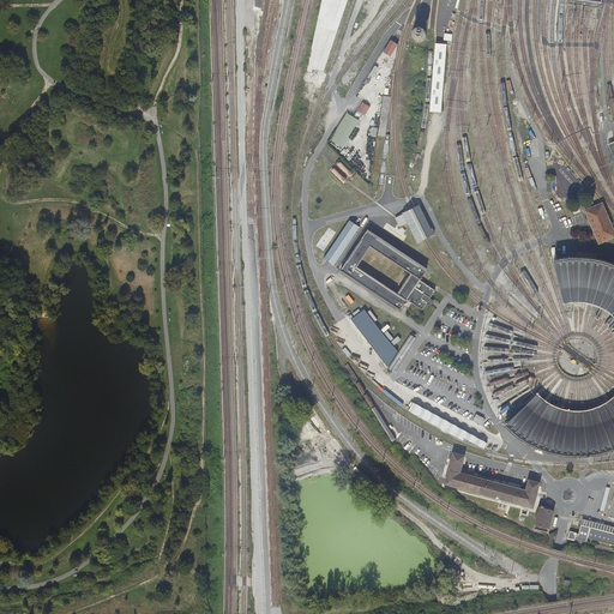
[(55,42),(73,6),(67,2),(49,40),(55,42)]
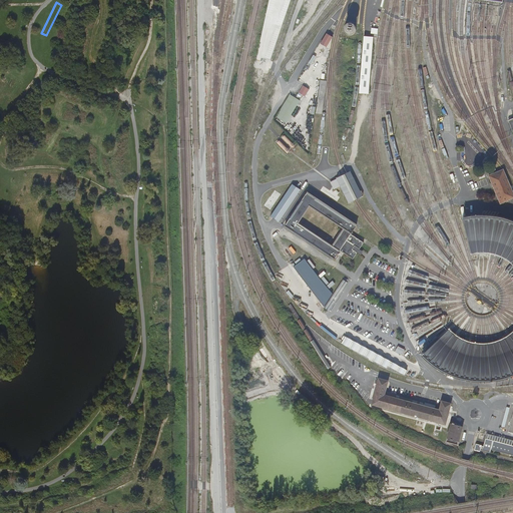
[(350,21),(345,28),(355,34),(359,27),(350,21)]
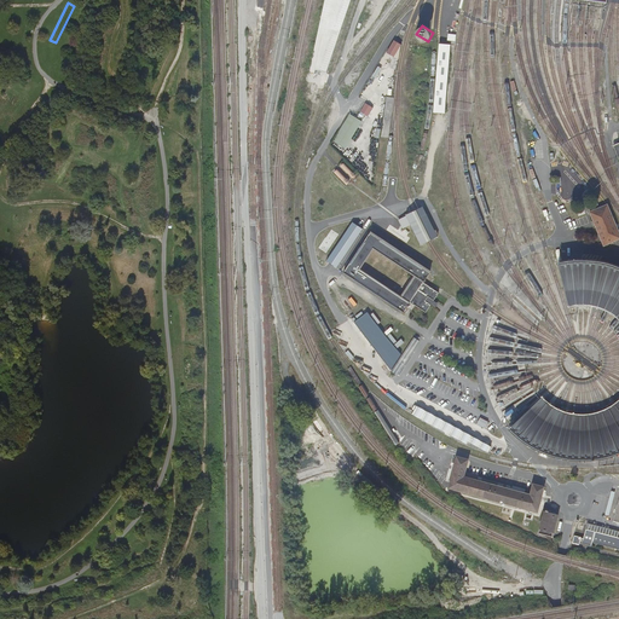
[(400,46),(393,42),(385,55),(392,59),(400,46)]
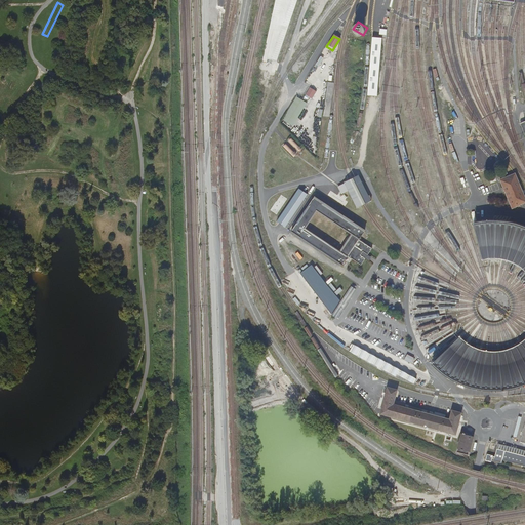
[(372,37),(369,95),(378,96),(382,37),(372,37)]
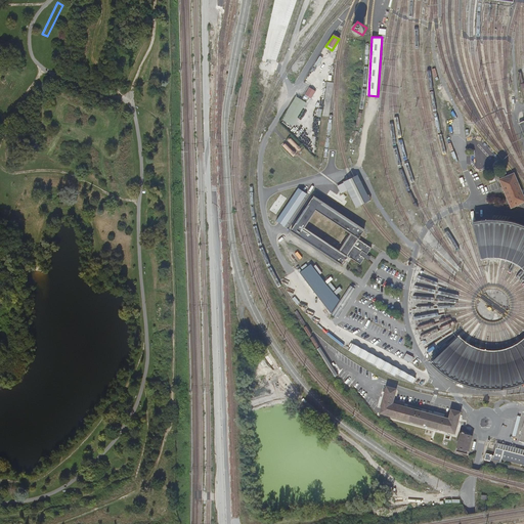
[(306,96),(311,99),(315,91),(310,89),(306,96)]
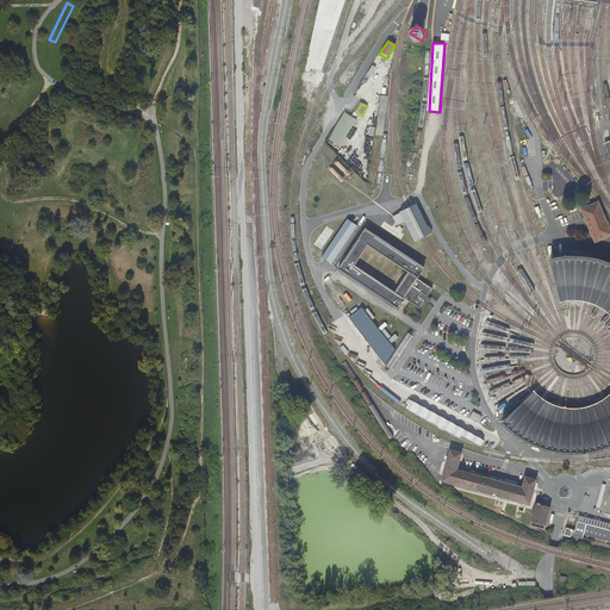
[(344,112),(329,139),(341,147),(356,118),(344,112)]
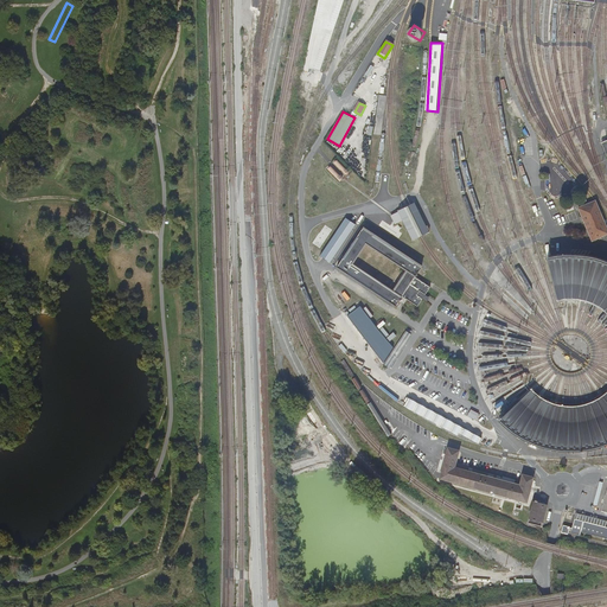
[(556,163),(548,165),(560,200),(568,197),(556,163)]
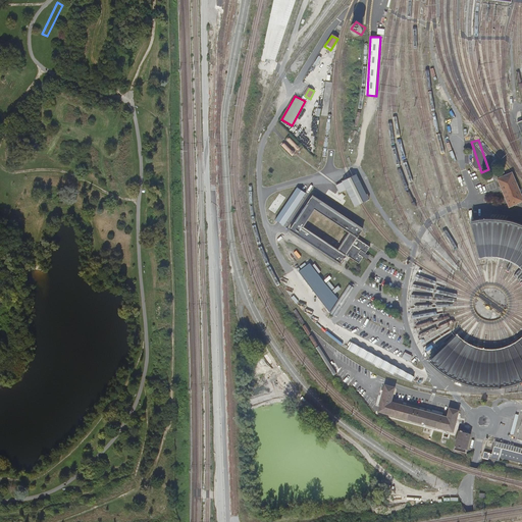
[(521,190),(514,171),(498,177),(510,208),(521,202),(521,190)]
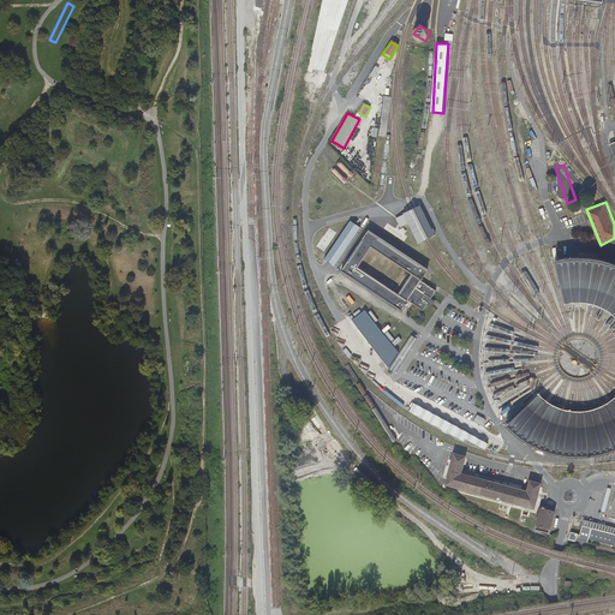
[(419,206),(402,214),(417,245),(434,237),(419,206)]
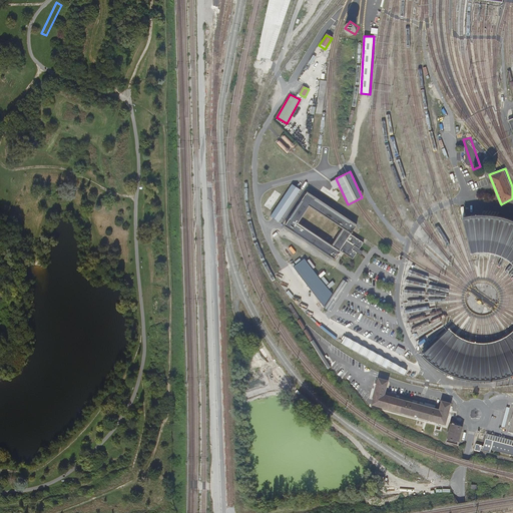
[(356,223),(306,191),(283,226),(333,260),(339,250),(349,233),(356,223)]
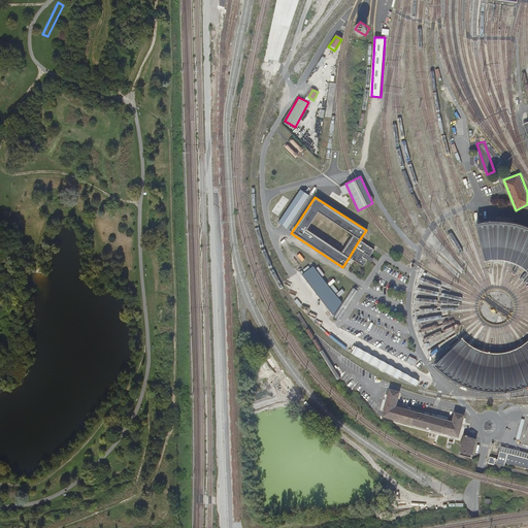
[(484,220),(475,222),(484,261),(489,260),(495,259),(501,260),(506,261),(513,263),(519,266),(524,269),(527,272),(527,338),(527,339),(524,343),(518,347),(513,350),(505,352),(498,353),(492,353),(486,352),(479,350),(472,347),(466,342),(462,337),(433,365),(437,369),(442,374),(450,380),(457,383),(464,387),(472,390),(481,391),(489,392),(498,393),(507,392),(517,390),(525,388),(527,386),(527,224),(527,225),(519,222),(510,220),(501,219),(492,219),(484,220)]
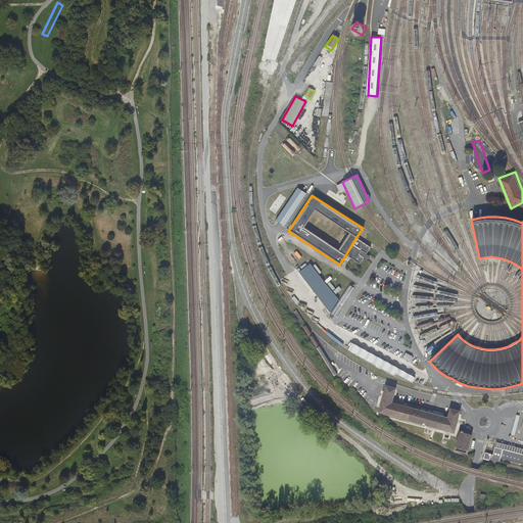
[(355,238),(345,255),(359,265),(363,257),(358,253),(360,250),(365,254),(369,247),(355,238)]
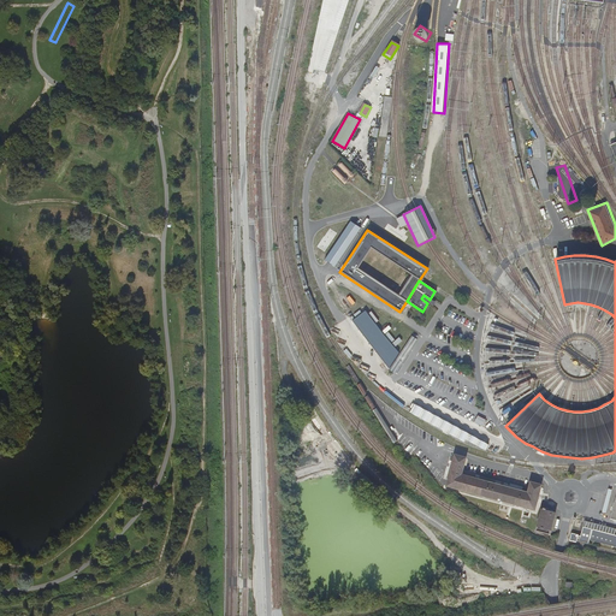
[(363,313),(351,323),(369,347),(381,337),(363,313)]
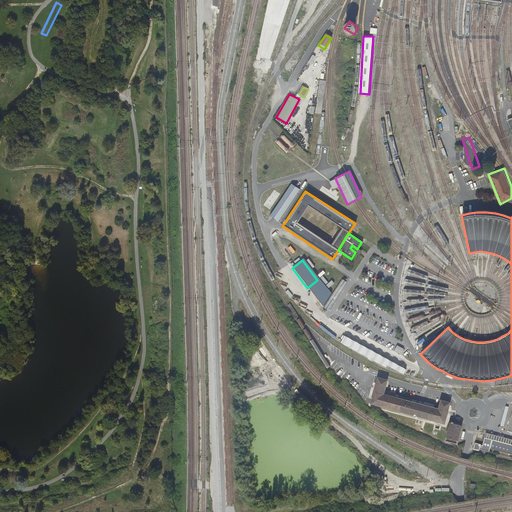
[(404,375),(408,368),(345,336),(341,343),(404,375)]
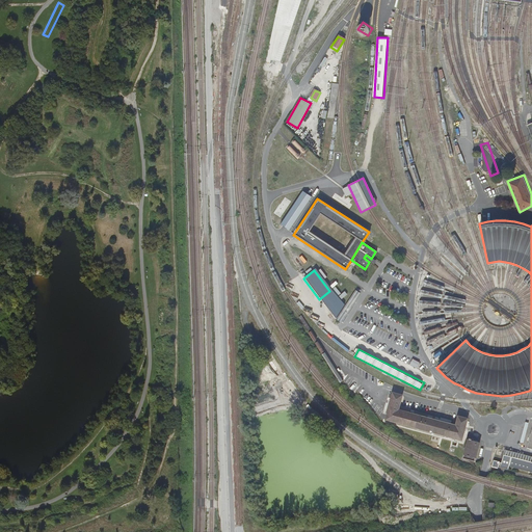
[(413,358),(409,365),(417,368),(420,362),(413,358)]
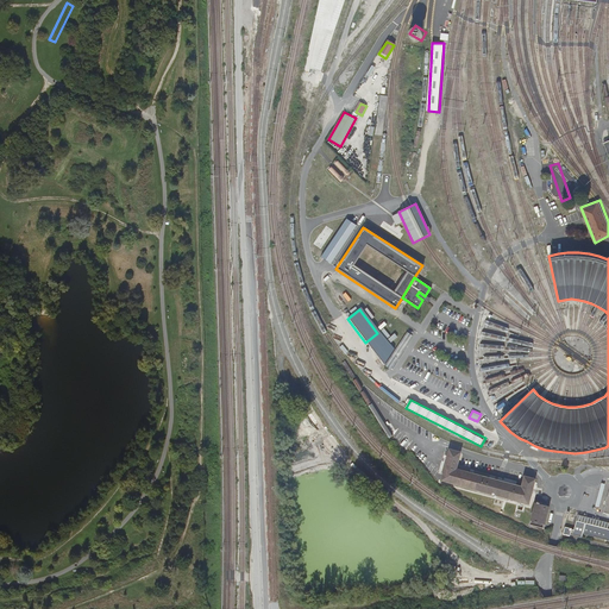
[(463,453),(450,450),(441,483),(531,507),(538,481),(526,477),(522,488),(458,470),(463,453)]
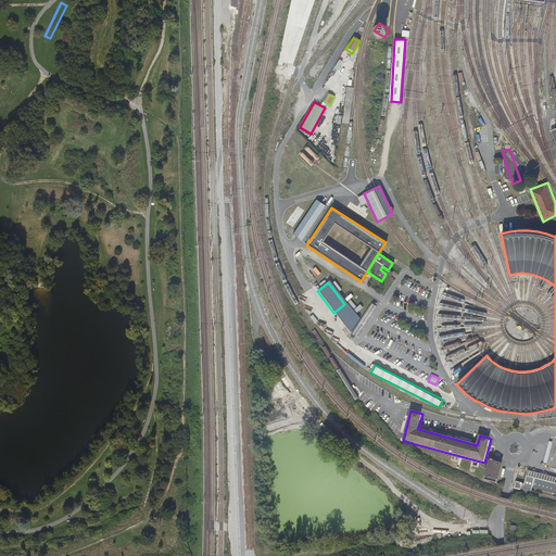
[(503,464),(489,459),(484,477),(498,480),(503,464)]
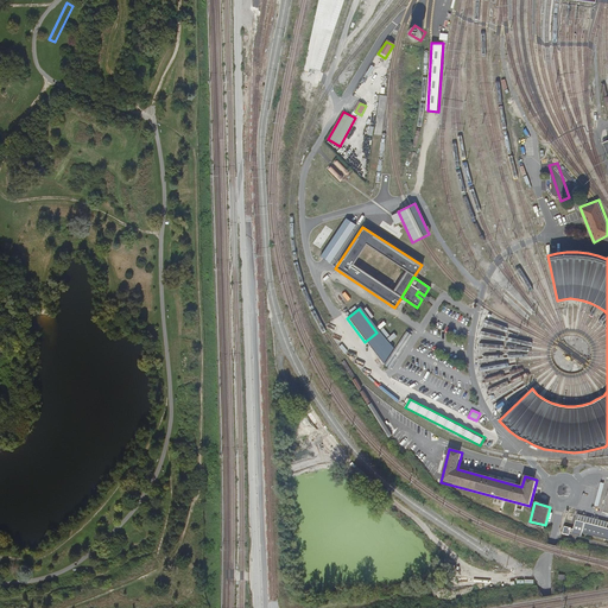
[(607,529),(583,523),(580,533),(607,539),(607,529)]
